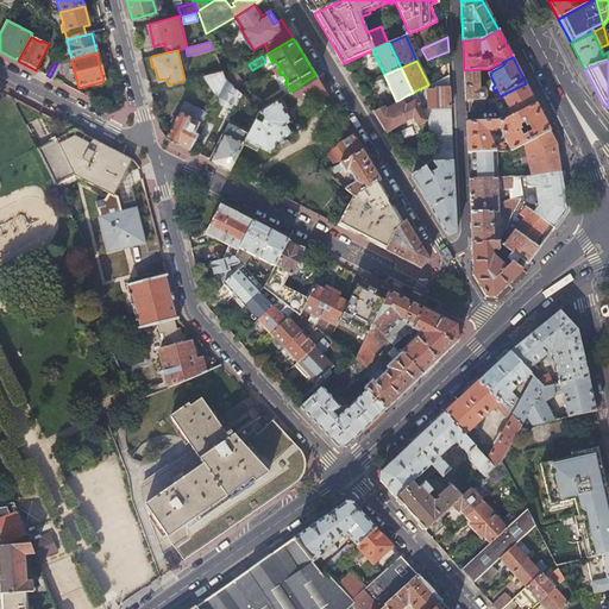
[(478,69),(464,70),(465,100),(468,100),(484,99),(485,98),(485,89),(483,88),(478,88),(478,69)]
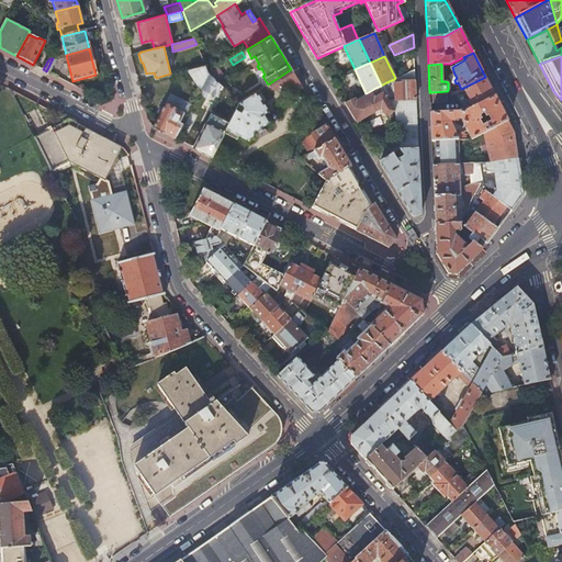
[(188,69),(200,87),(208,71),(205,65),(188,69)]
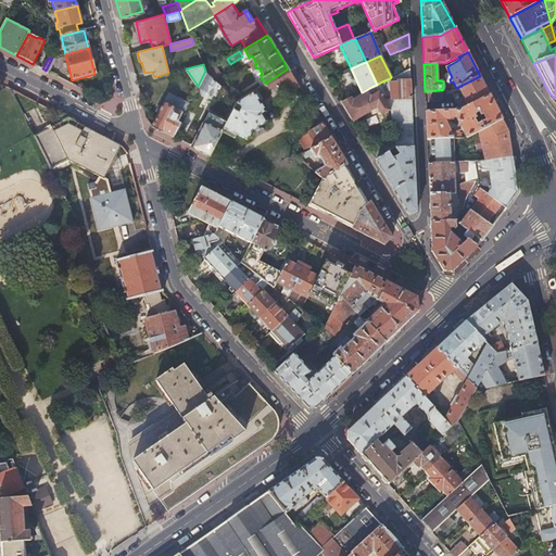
[(265,84),(263,85),(266,90),(276,85),(282,95),(298,85),(288,68),(265,84)]
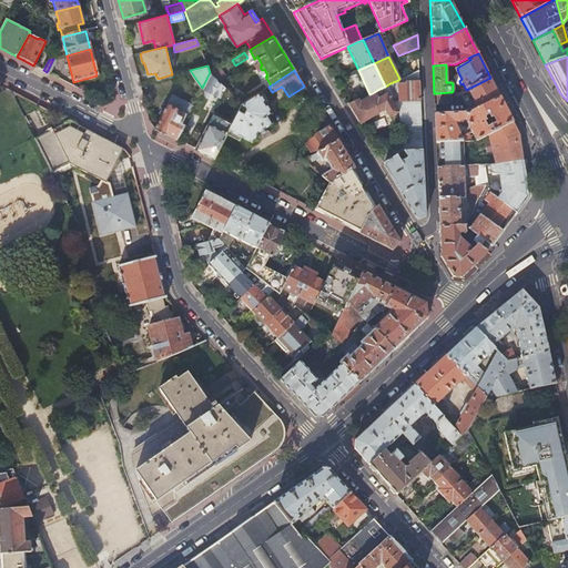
[(419,80),(418,70),(399,79),(398,80),(398,84),(406,84),(406,82),(419,80)]
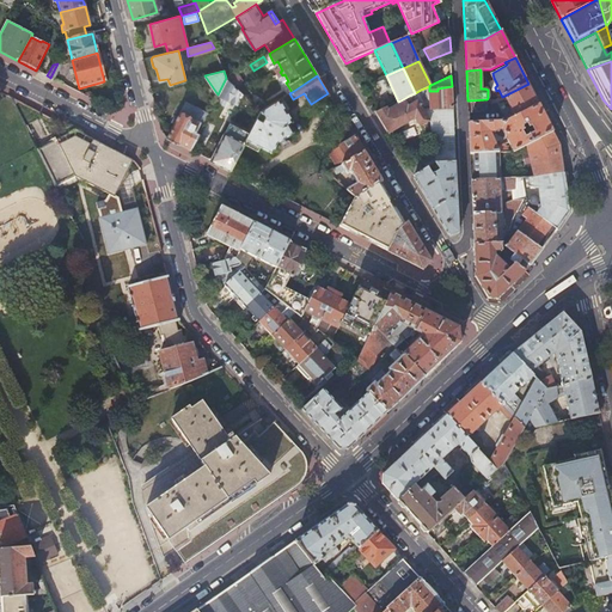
[(237,105),(243,95),(237,89),(233,95),(230,92),(233,86),(227,79),(226,78),(218,95),(215,101),(225,105),(227,99),(237,105)]
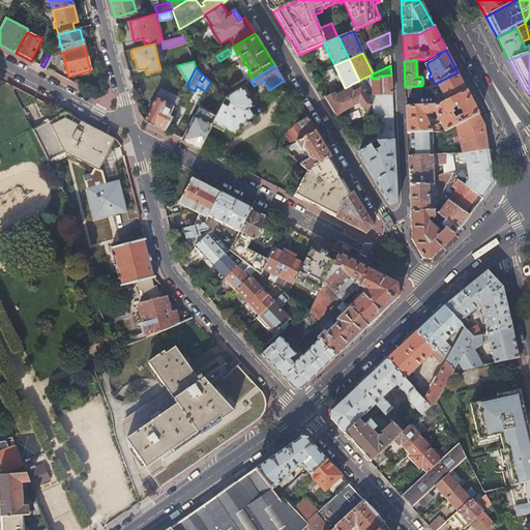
[(467,90),(458,72),(437,83),(441,93),(435,96),(438,105),(467,90)]
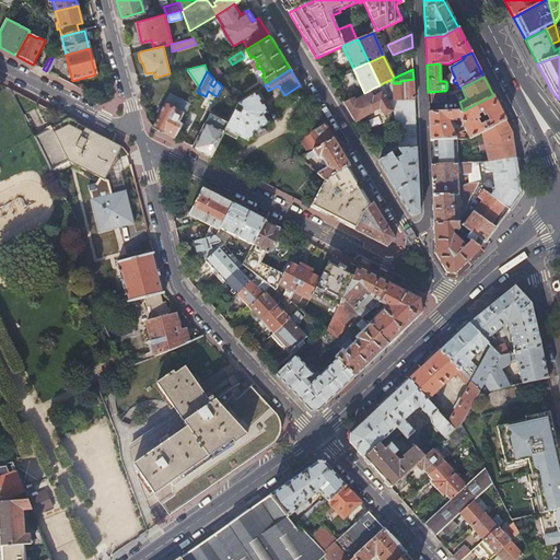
[(415,98),(413,79),(400,81),(400,83),(393,83),(394,100),(415,98)]
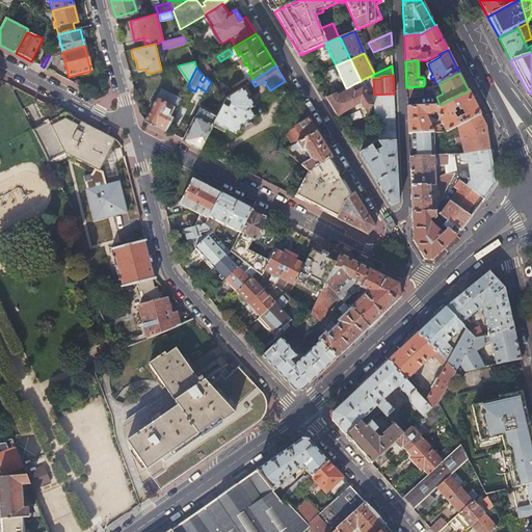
[(338,91),(326,98),(338,116),(360,104),(364,110),(373,105),(364,89),(370,86),(366,78),(361,81),(357,82),(361,88),(354,92),(351,87),(340,95),(338,91)]
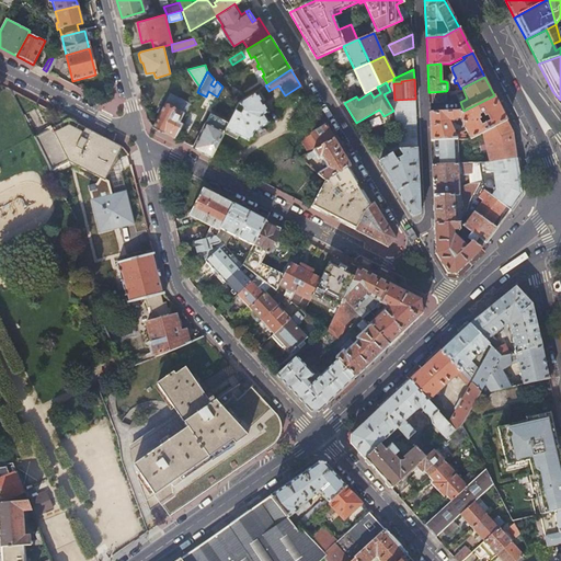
[(228,122),(224,130),(237,137),(238,133),(250,139),(255,129),(268,121),(264,113),(267,111),(255,91),(240,101),(243,105),(240,111),(236,109),(228,122)]
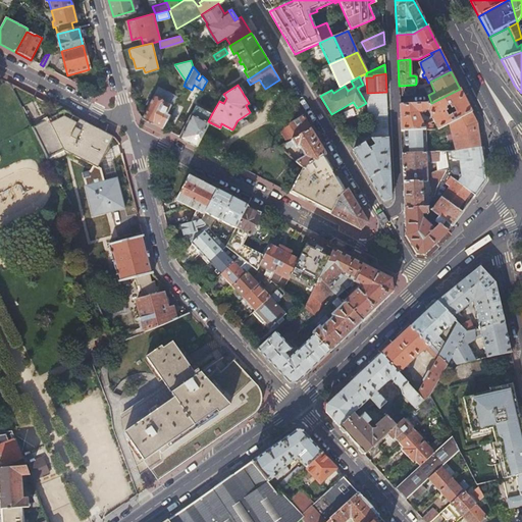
[(415,85),(401,86),(402,95),(416,94),(415,85)]
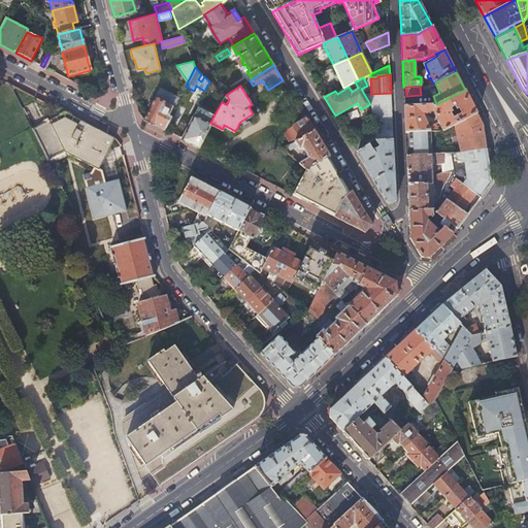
[(476,112),(465,90),(436,104),(404,106),(405,132),(409,132),(429,131),(430,131),(423,114),(426,114),(432,110),(442,130),(453,125),(476,112)]
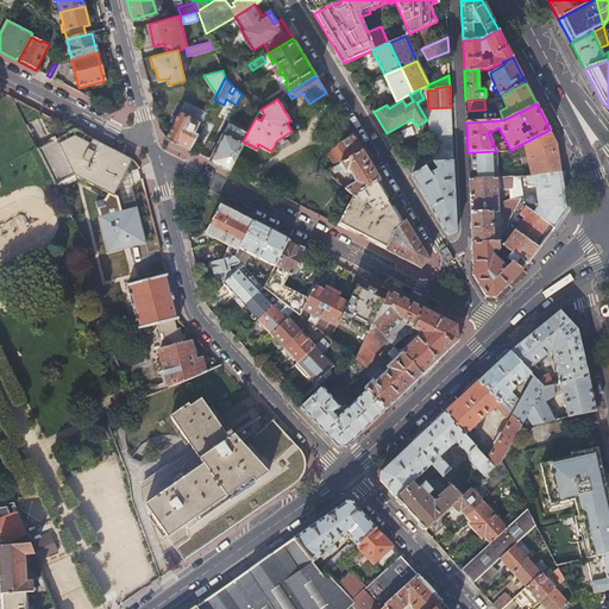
[(165,137),(189,149),(198,132),(194,131),(199,121),(201,124),(207,113),(201,110),(195,120),(179,112),(165,137)]
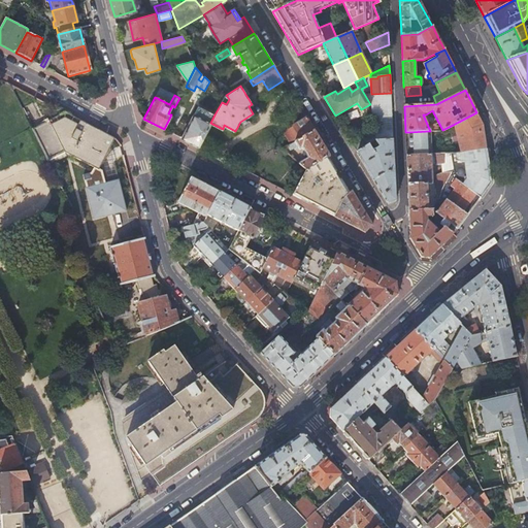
[(392,139),(391,98),(370,99),(373,130),(375,140),(392,139)]
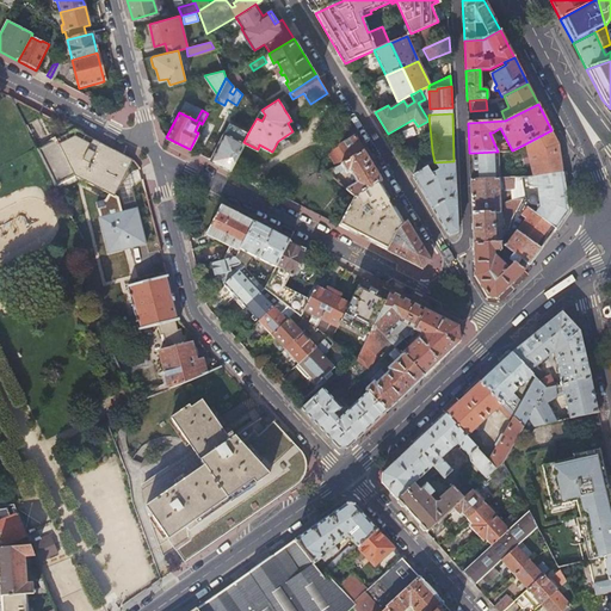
[(229,170),(244,142),(248,133),(229,122),(210,160),(229,170)]
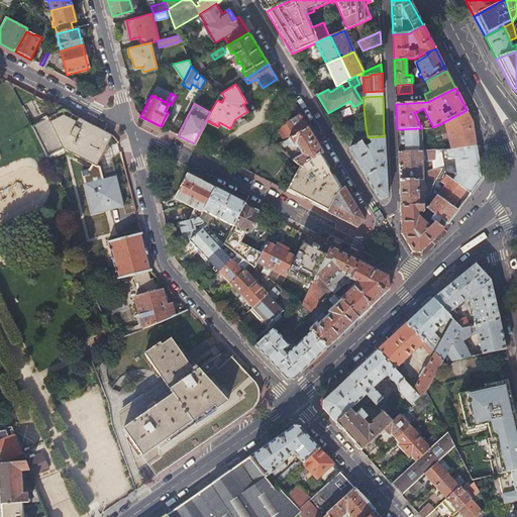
[(307,128),(296,110),(284,118),(287,123),(286,124),(293,136),(307,128)]
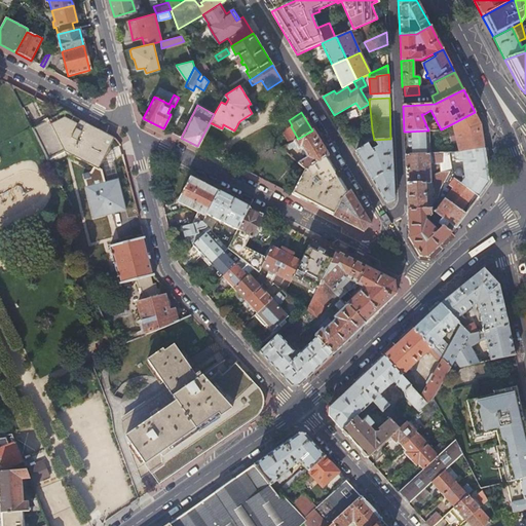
[(481,123),(475,112),(451,124),(452,130),(454,139),(456,150),(484,147),(481,123)]
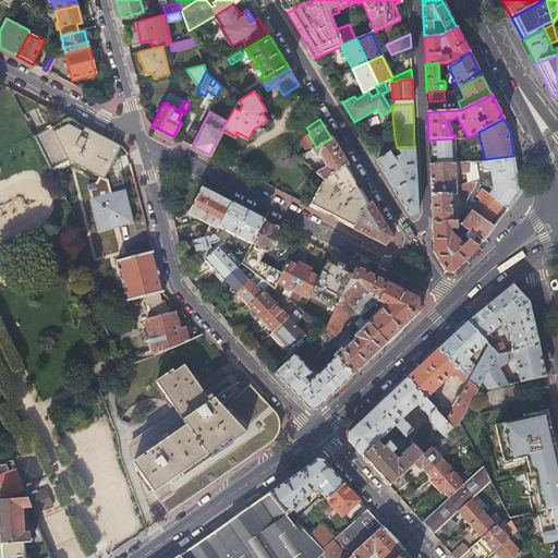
[(32,136),(48,170),(64,161),(100,182),(120,148),(67,121),(32,136)]
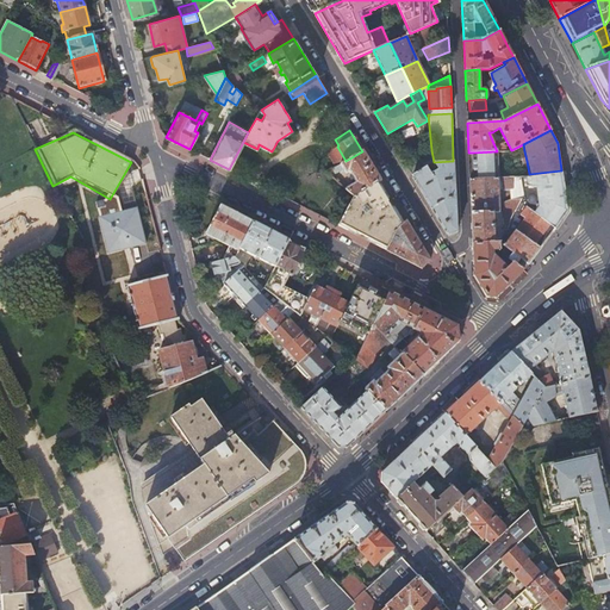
[(431,150),(406,166),(412,175),(425,167),(434,162),(431,150)]
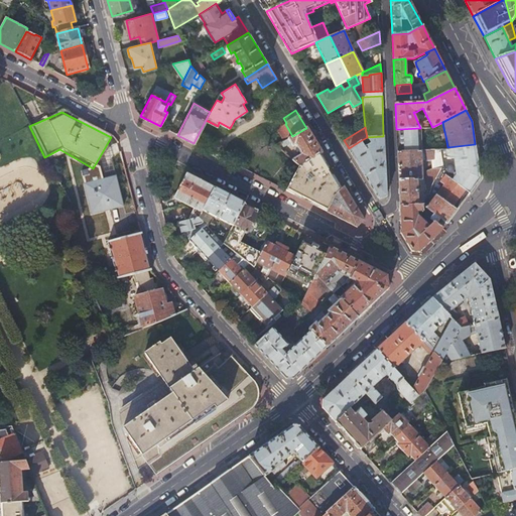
[(292,160),(299,167),(319,154),(321,153),(314,141),(306,128),(292,136),(281,143),(283,147),(287,145),(288,146),(290,145),(292,147),(295,145),(297,148),(295,150),(296,153),(298,151),(301,155),(292,160)]
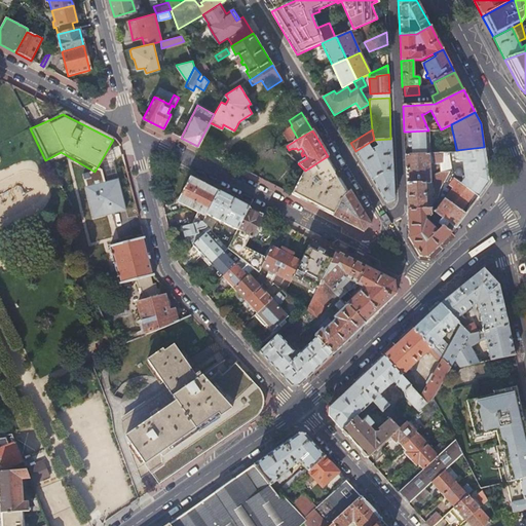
[(427,130),(408,132),(409,154),(429,152),(427,130)]
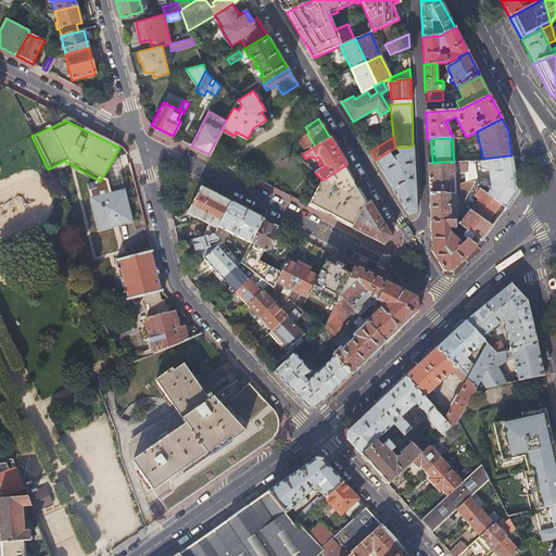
[(416,211),(413,147),(395,148),(399,154),(392,159),(388,152),(376,160),(391,185),(408,214),(416,211)]
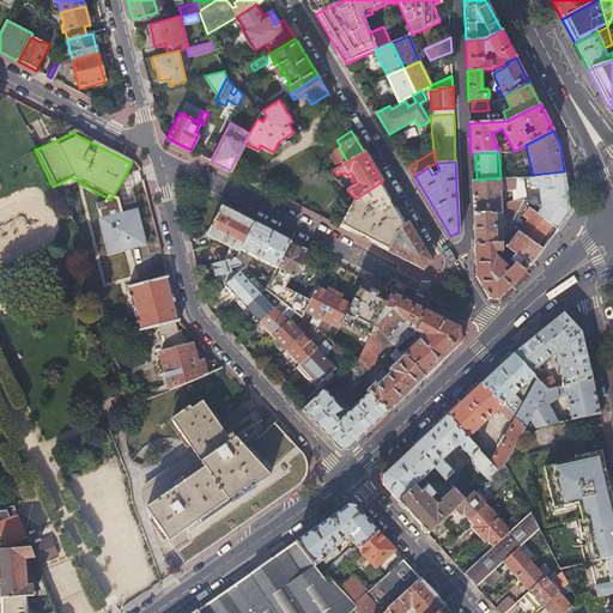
[(564,171),(532,175),(523,175),(526,194),(529,208),(557,229),(570,212),(564,171)]
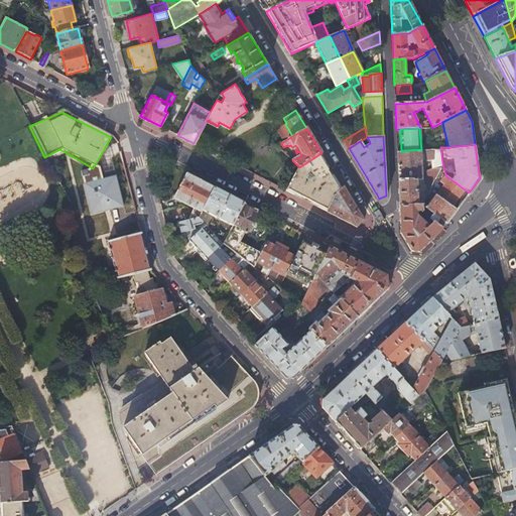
[(440,147),(421,149),(421,161),(431,160),(433,169),(426,171),(428,192),(435,178),(442,163),(440,147)]
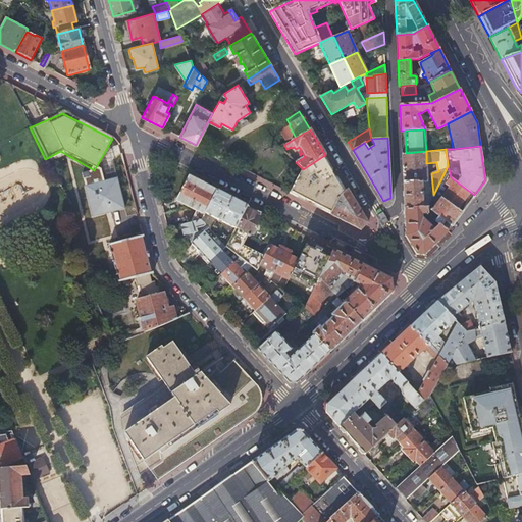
[(402,154),(403,181),(422,180),(427,180),(426,163),(426,151),(406,153),(402,154)]
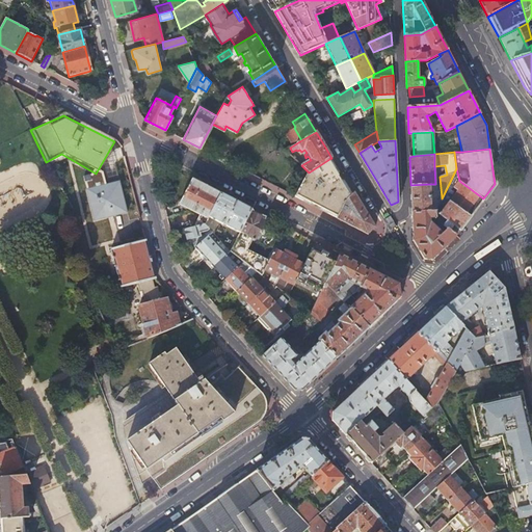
[(309,173),(295,196),(337,218),(344,204),(351,195),(329,159),(309,173)]
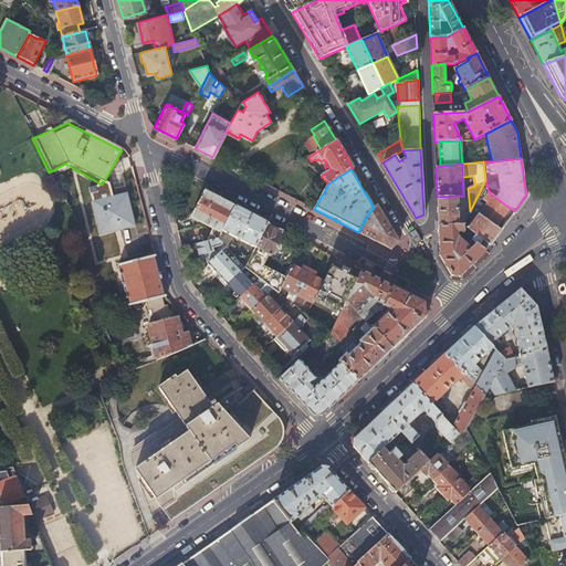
[(207,242),(218,239),(222,231),(236,207),(206,190),(191,218),(212,229),(206,240),(207,242)]
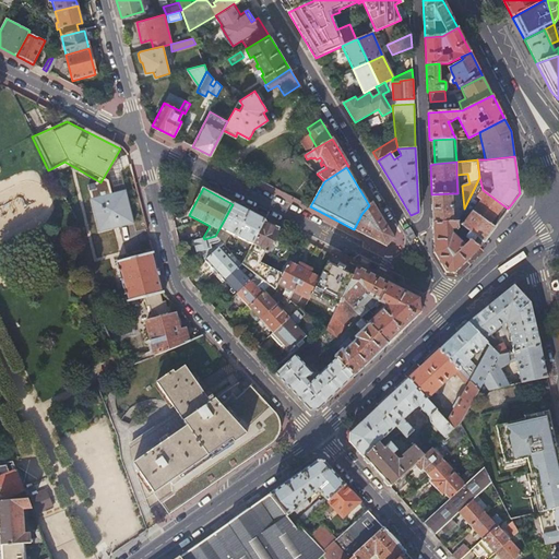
[(127,190),(90,200),(98,233),(134,224),(127,190)]
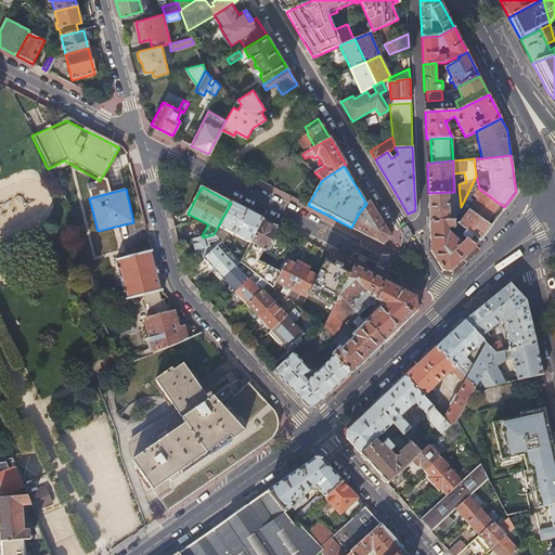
[(491,226),(504,207),(479,189),(473,196),(468,192),(464,201),(461,207),(466,211),(468,209),(491,226)]
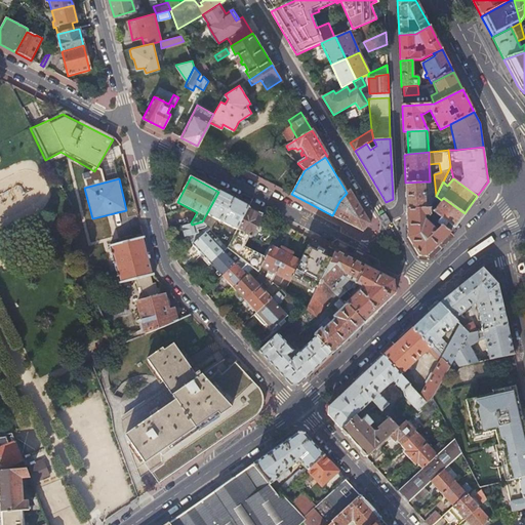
[(426,208),(425,182),(405,183),(406,210),(426,208)]
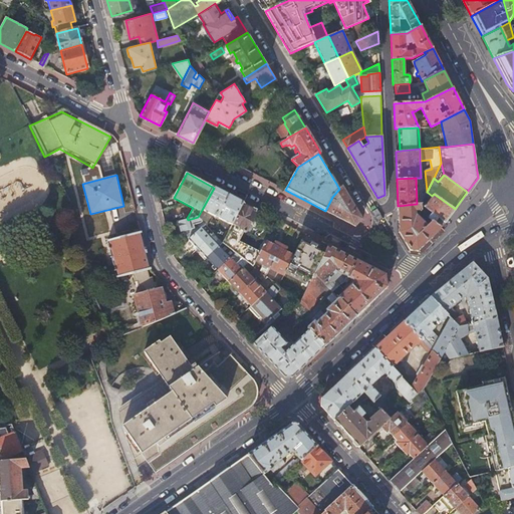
[(332,197),(325,211),(354,226),(361,219),(351,203),(341,187),(339,189),(332,197)]
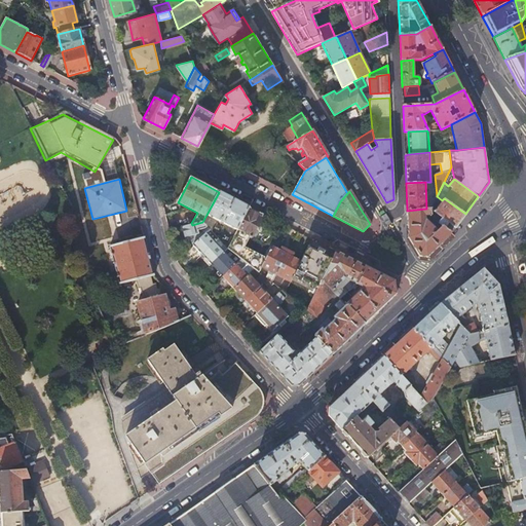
[(219,192),(207,215),(219,222),(221,217),(225,219),(223,223),(237,231),(250,208),(219,192)]
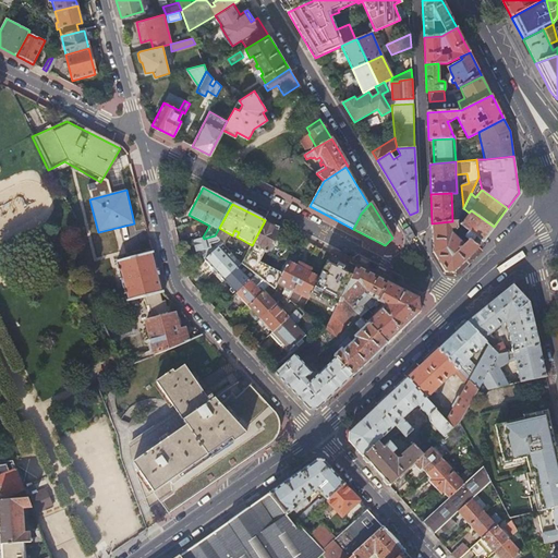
[(471,210),(469,213),(460,223),(469,230),(464,235),(472,242),(476,237),(483,242),(494,227),(471,210)]
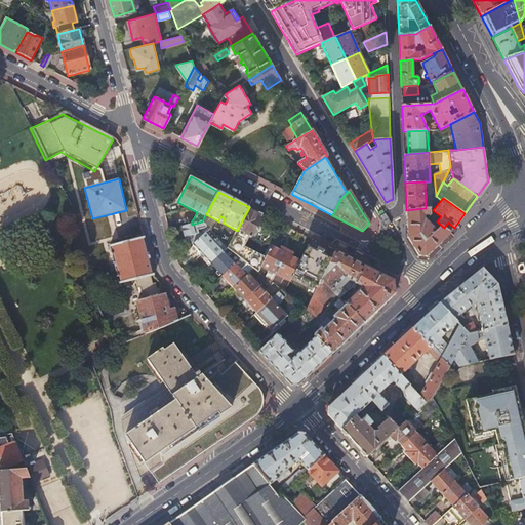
[(249,207),(237,231),(234,235),(233,237),(245,244),(249,236),(251,237),(252,235),(255,230),(257,225),(260,218),(263,214),(249,207)]
